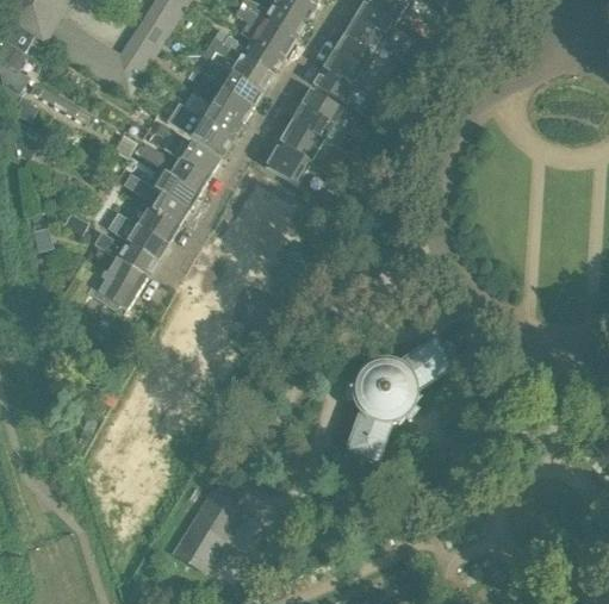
[(2,0),(0,5),(0,12),(18,23),(35,33),(128,93),(187,0),(153,0),(119,54),(57,14),(63,0),(2,0)]
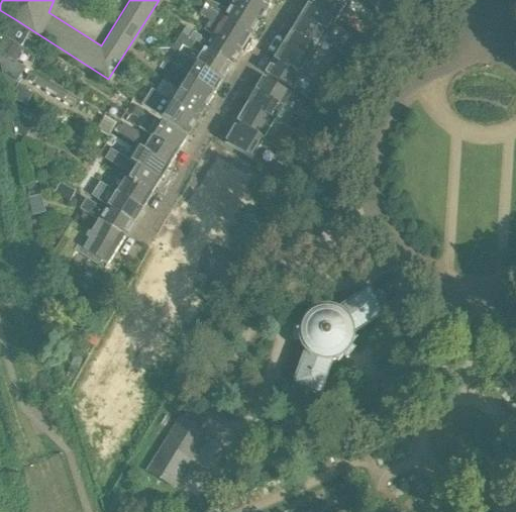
[(203,2),(204,2),(250,30),(260,15),(235,0),(231,0),(226,7),(214,0),(204,0),(203,2)]
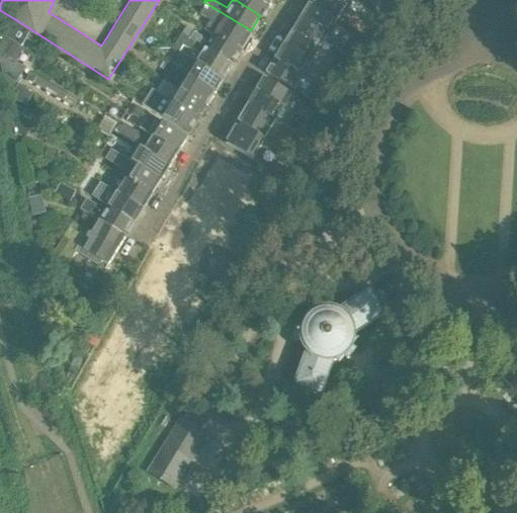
[(268,3),(262,0),(236,0),(260,15),(268,3)]
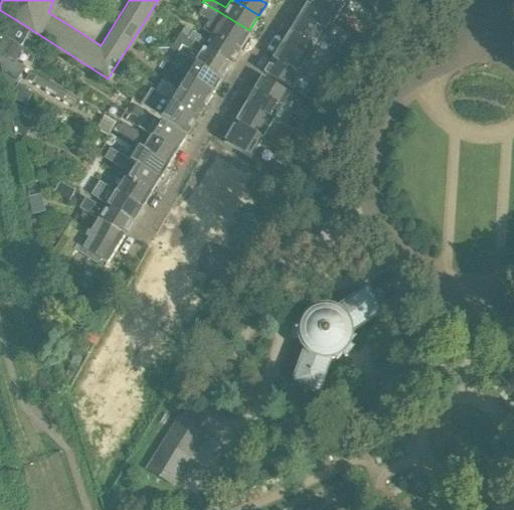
[(306,0),(306,1),(333,19),(334,18),(334,17),(338,11),(349,18),(346,23),(363,33),(369,22),(364,19),(353,12),(333,0),(306,0)]
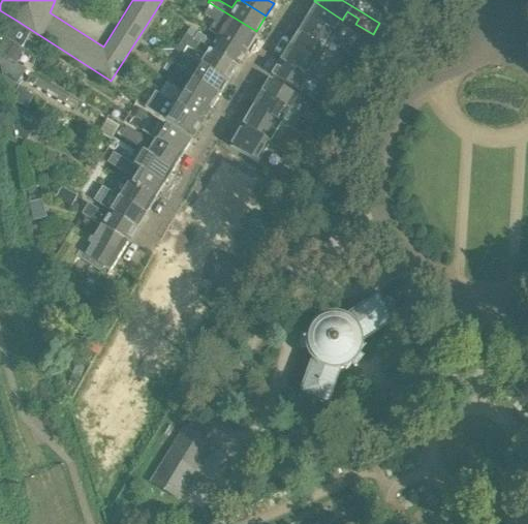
[(342,0),(363,12),(370,0),(342,0)]
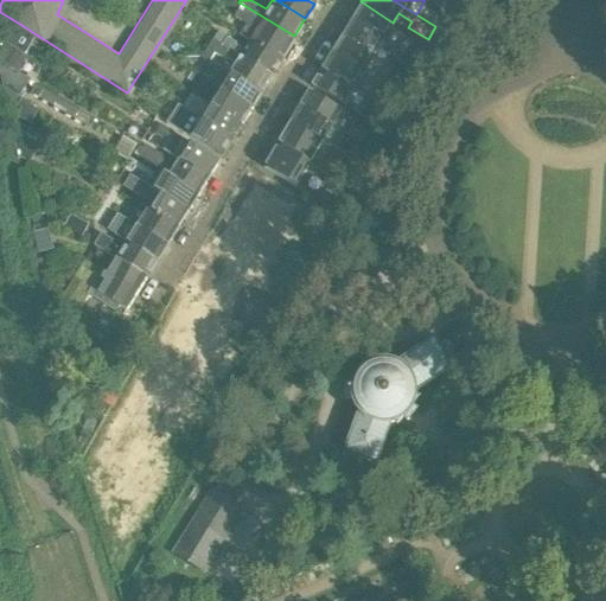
[(442,0),(439,6),(446,11),(452,0),(442,0)]
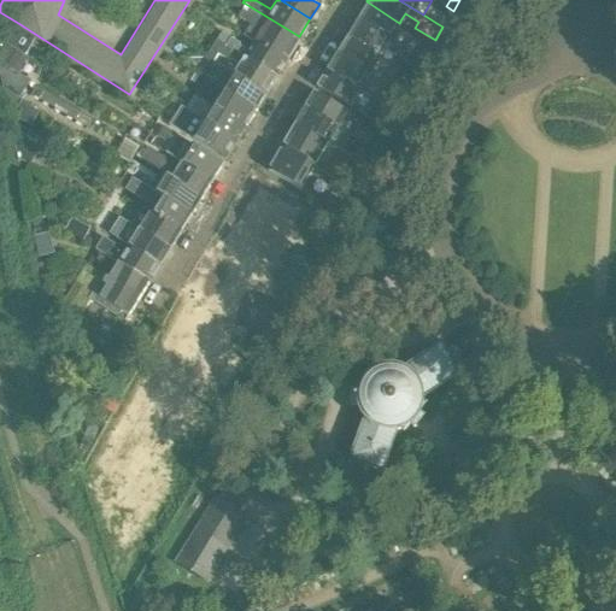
[(367,1),(357,16),(423,58),(429,48),(416,40),(397,28),(399,23),(367,1)]
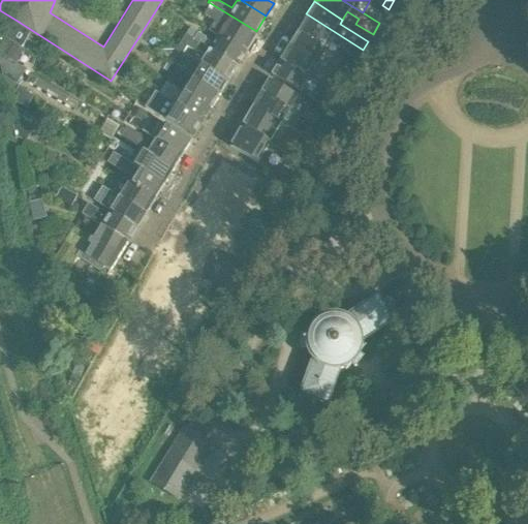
[(208,26),(217,32),(245,50),(256,31),(209,2),(204,10),(214,17),(208,26)]
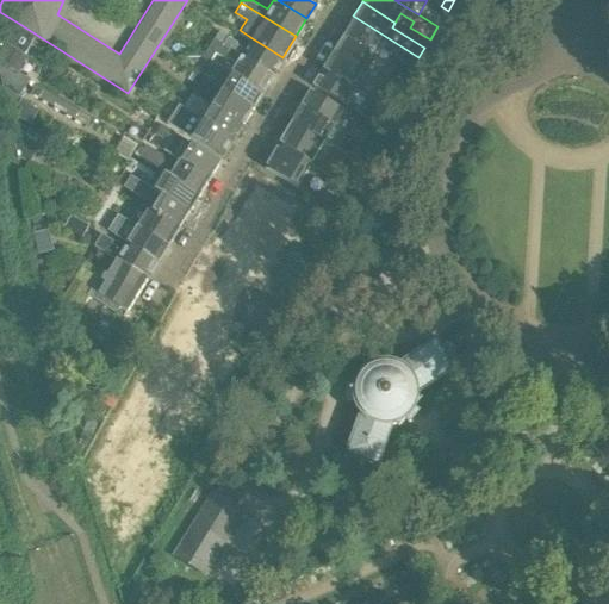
[(448,11),(441,6),(432,23),(437,26),(448,11)]
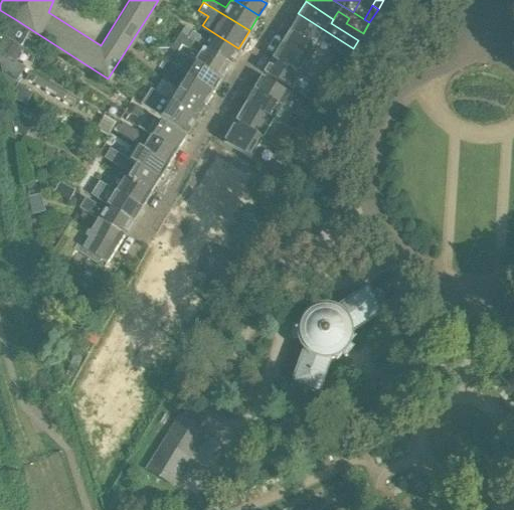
[(15,19),(0,10),(0,31),(20,43),(29,28),(15,19)]
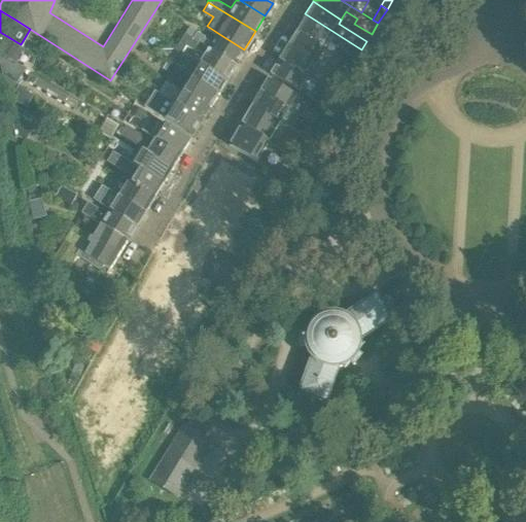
[(305,13),(295,29),(324,45),(328,38),(346,48),(353,54),(351,59),(355,61),(362,49),(361,49),(305,13)]
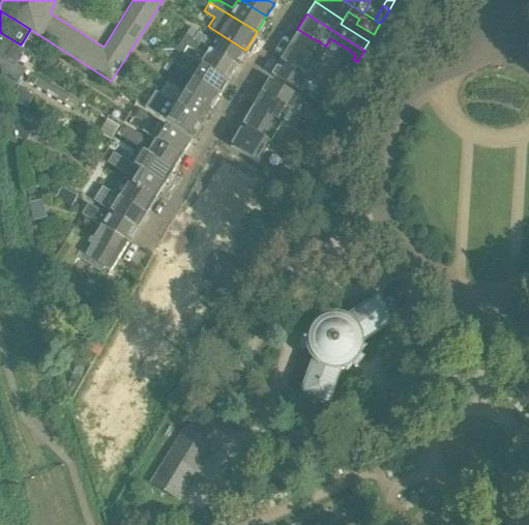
[(188,24),(183,31),(236,64),(245,50),(217,32),(212,39),(204,35),(205,33),(188,24)]
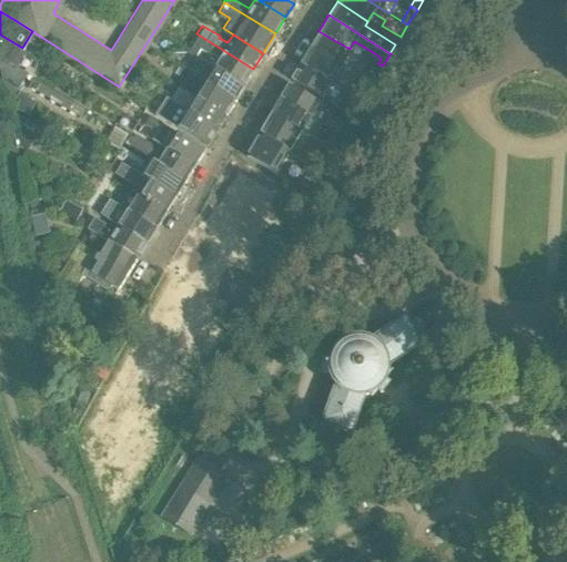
[(319,31),(310,47),(356,74),(367,82),(371,78),(360,70),(366,59),(350,49),(319,31)]
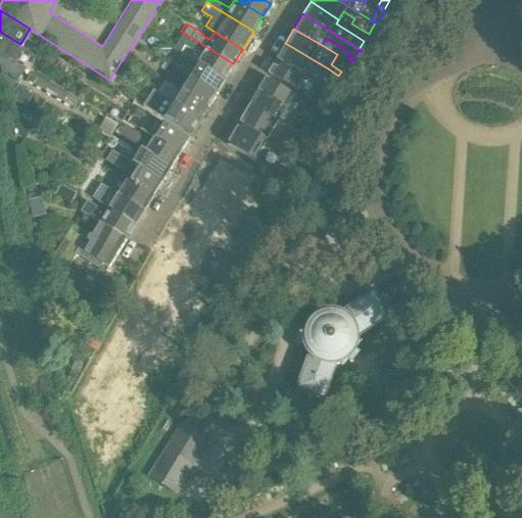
[(202,51),(197,59),(225,77),(233,63),(181,31),(177,38),(184,42),(186,43),(193,48),(194,46),(202,51)]
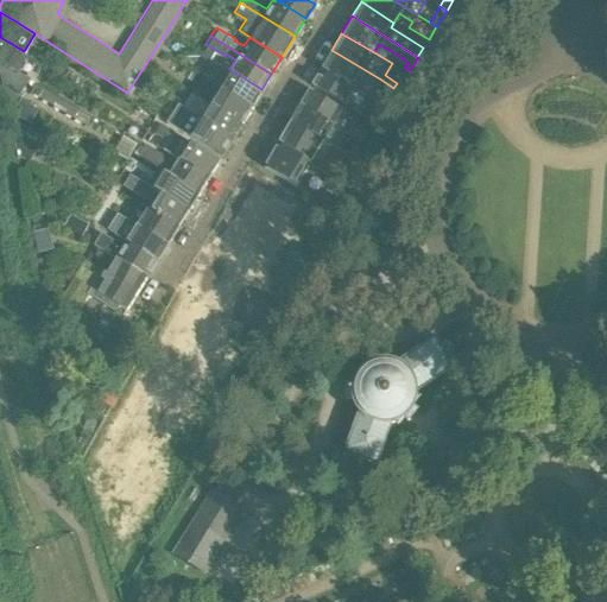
[(0,57),(16,67),(25,51),(24,51),(0,37),(0,57)]
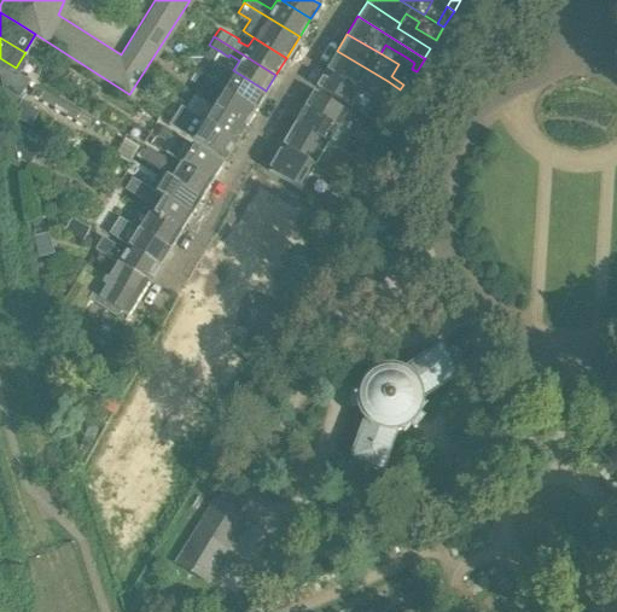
[(217,50),(209,45),(205,52),(213,57),(217,50)]
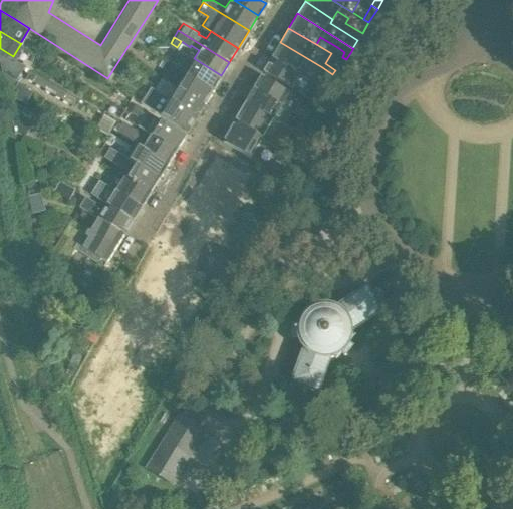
[(280,42),(272,54),(299,71),(306,76),(314,81),(322,67),(280,42)]
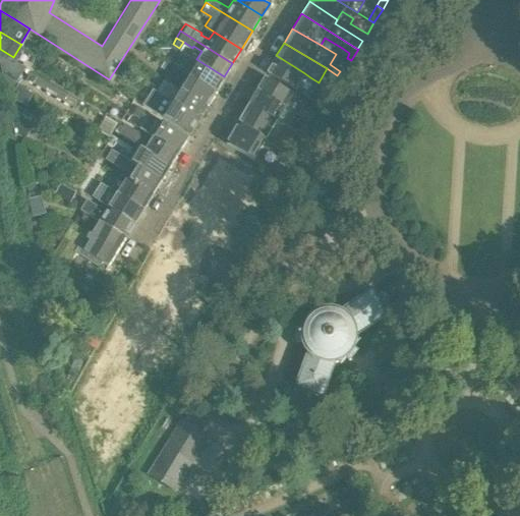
[(0,65),(1,71),(15,79),(23,64),(13,57),(0,49),(0,65)]
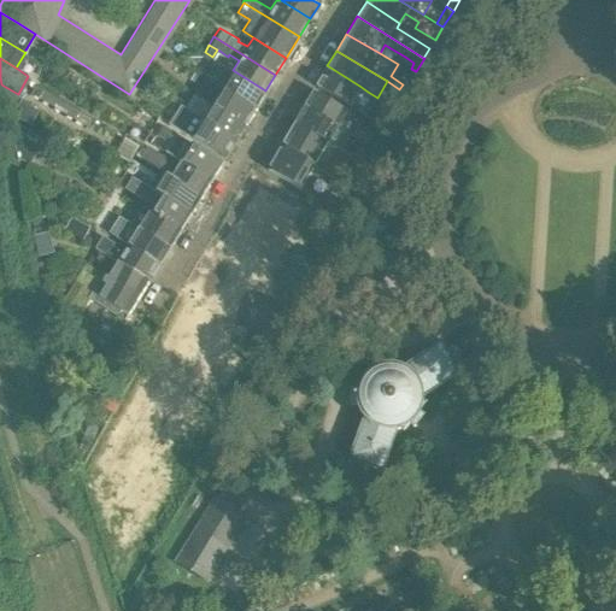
[(216,59),(205,76),(256,106),(265,90),(233,70),(216,59)]
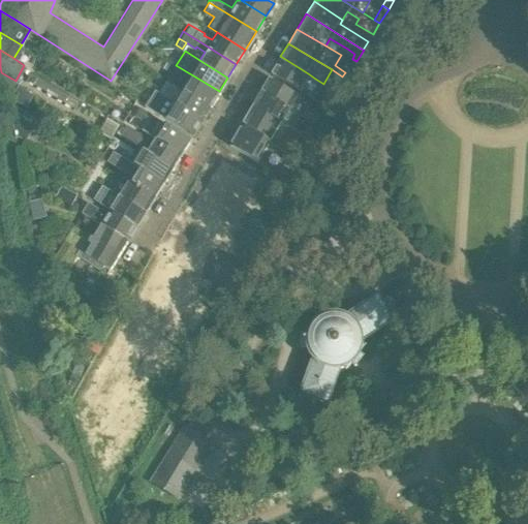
[(280,56),(271,71),(299,88),(306,93),(315,79),(308,73),(280,56)]
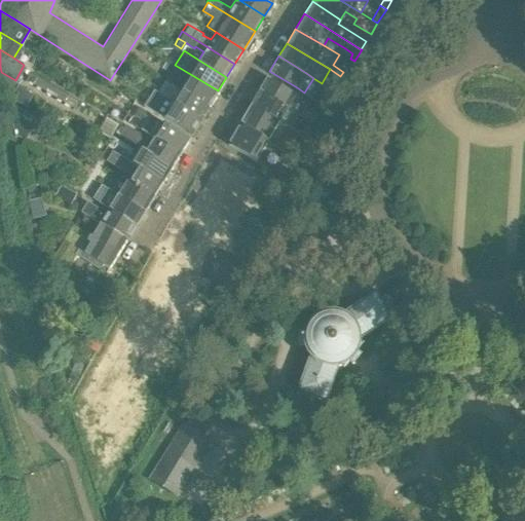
[(175,65),(166,77),(210,104),(218,90),(175,65)]
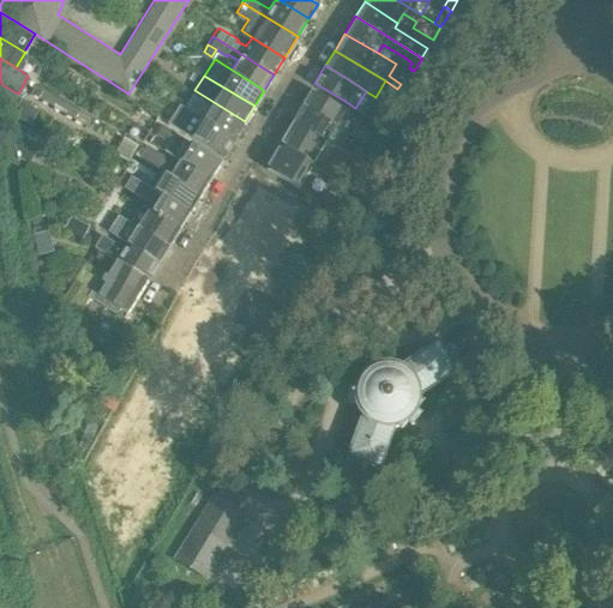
[(31,89),(86,122),(91,114),(79,107),(80,104),(36,79),(31,89)]
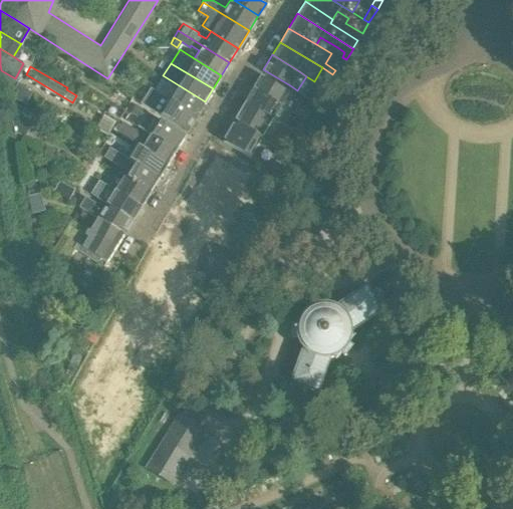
[(261,72),(252,86),(289,108),(305,118),(310,109),(298,102),(300,97),(261,72)]
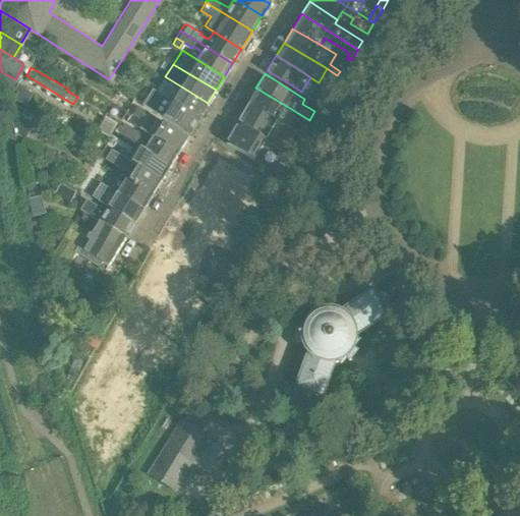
[(165,76),(156,90),(198,117),(208,103),(165,76)]
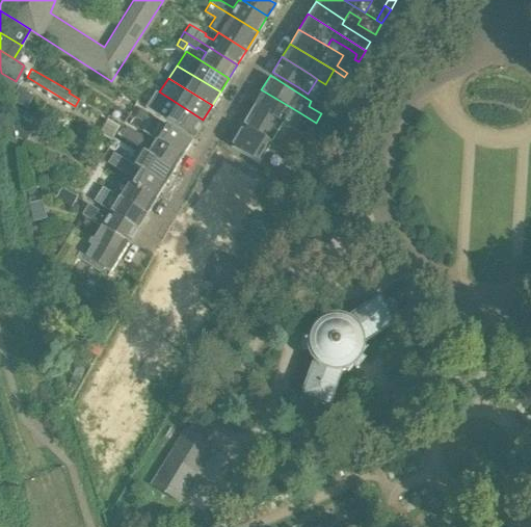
[(14,98),(24,104),(32,91),(18,83),(14,88),(18,91),(14,98)]
